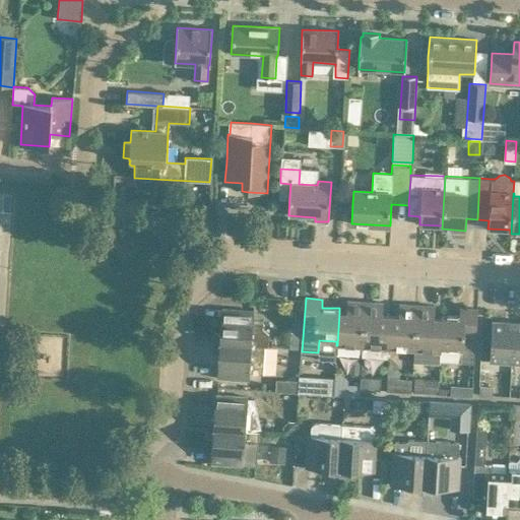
[(339,313),(337,345),(363,347),(366,302),(347,301),(346,313),(339,313)]
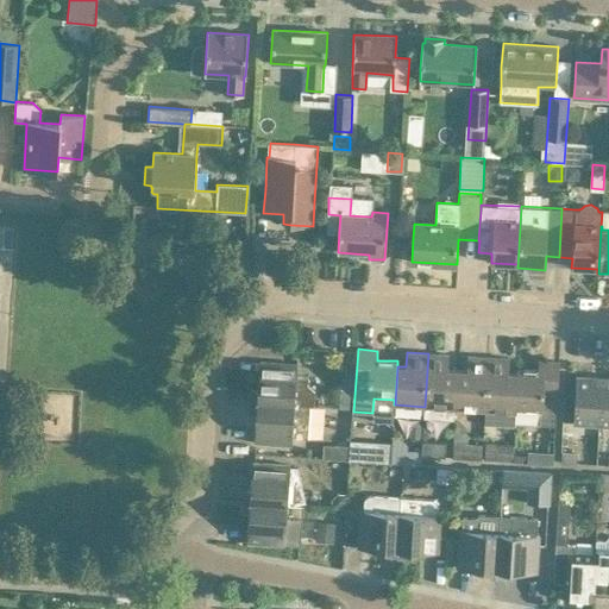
[(428,353),(425,407),(456,409),(458,370),(447,369),(449,355),(428,353)]
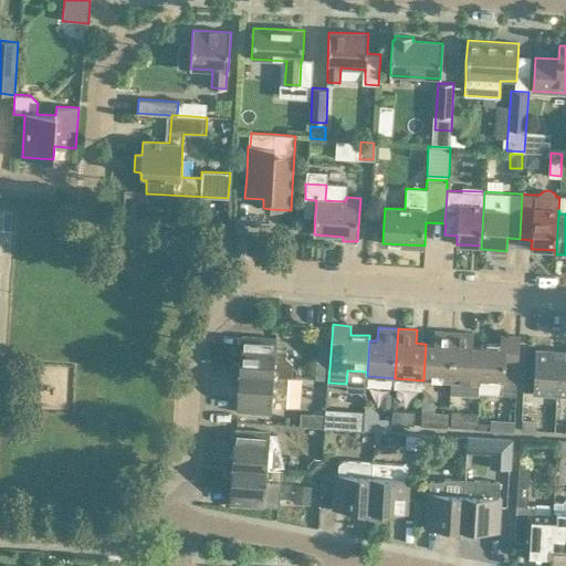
[(426,344),(423,380),(450,381),(451,381),(454,332),(435,331),(433,344),(426,344)]
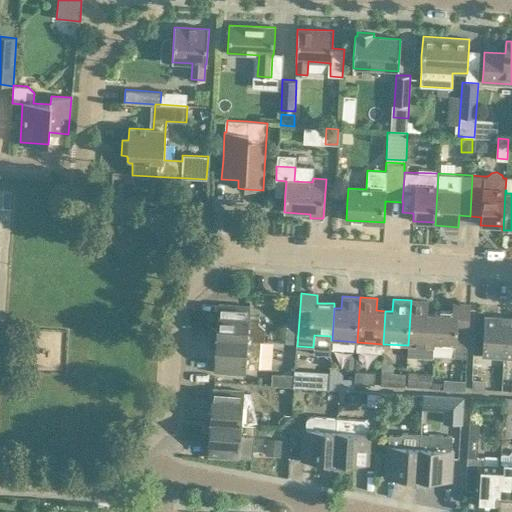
[(408,345),(408,353),(433,355),(436,310),(435,310),(434,314),(427,313),(428,301),(411,300),(408,345)]
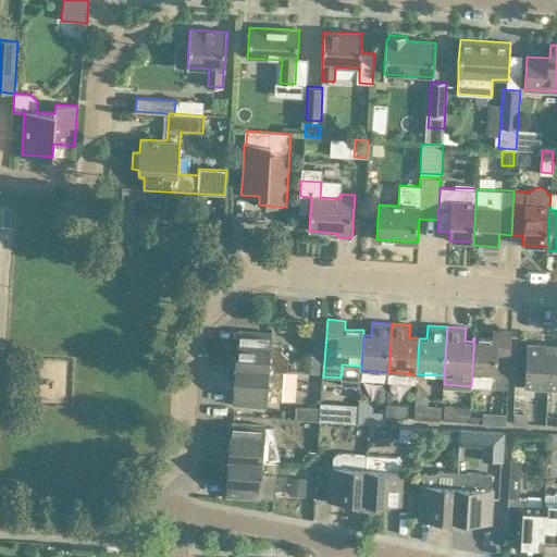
[(474,337),(471,386),(508,388),(511,331),(493,330),(492,338),(474,337)]
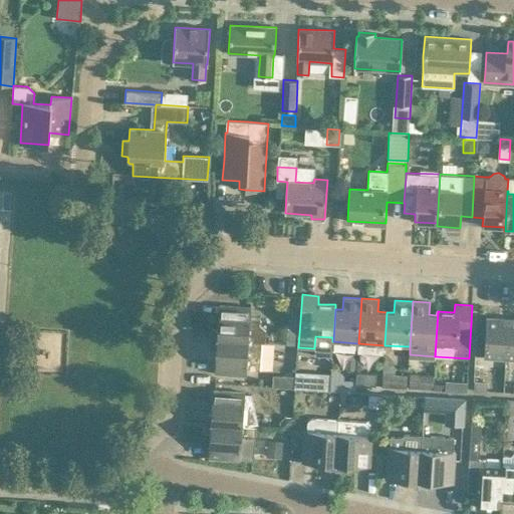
[(213,329),(212,338),(260,342),(260,341),(265,342),(266,329),(260,324),(260,318),(250,317),(251,307),(219,305),(218,330),(213,329)]
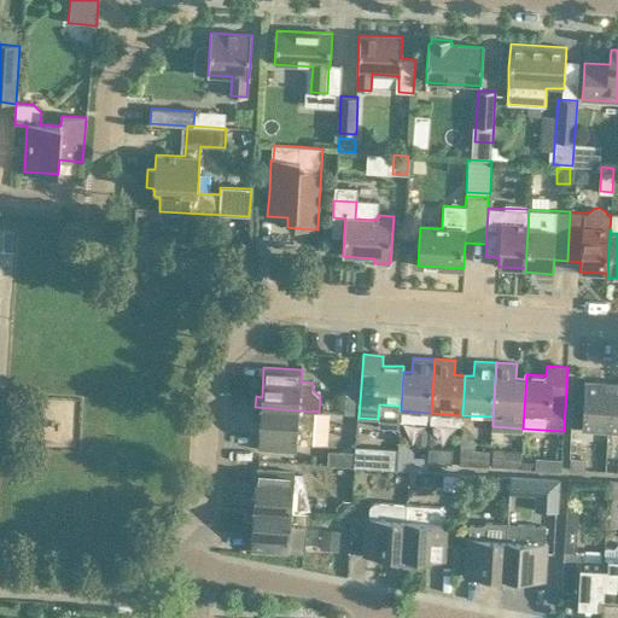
[(582,430),(608,431),(611,384),(584,383),(582,430)]
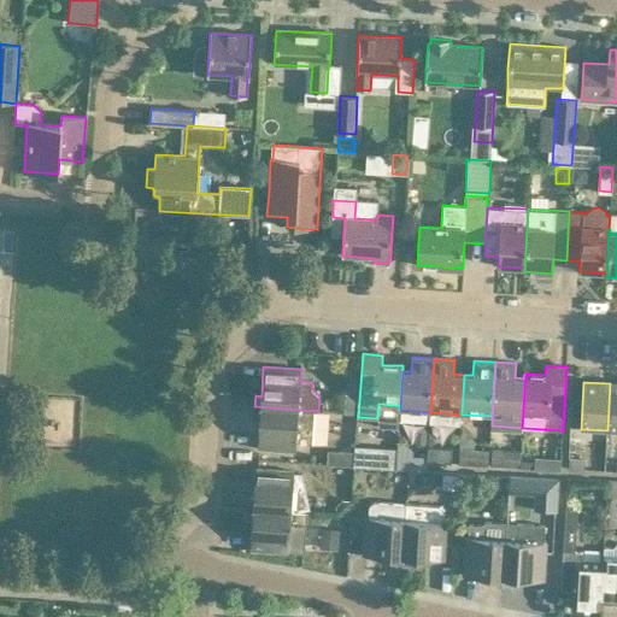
[(258,448),(282,450),(295,451),(297,441),(311,441),(312,411),(254,406),(253,418),(259,418),(258,448)]
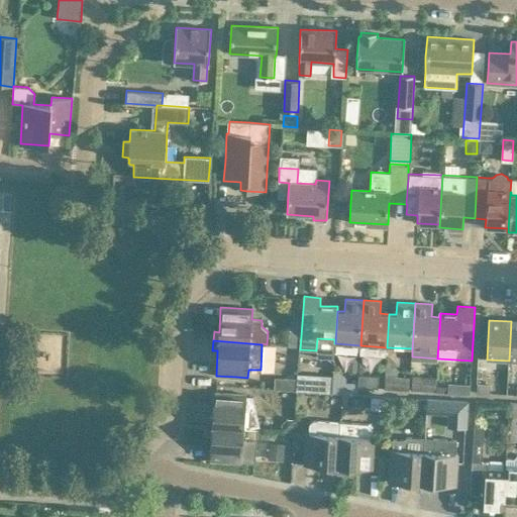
[(409,377),(397,376),(397,370),(396,367),(386,367),(385,375),(384,375),(384,388),(408,389),(409,377)]
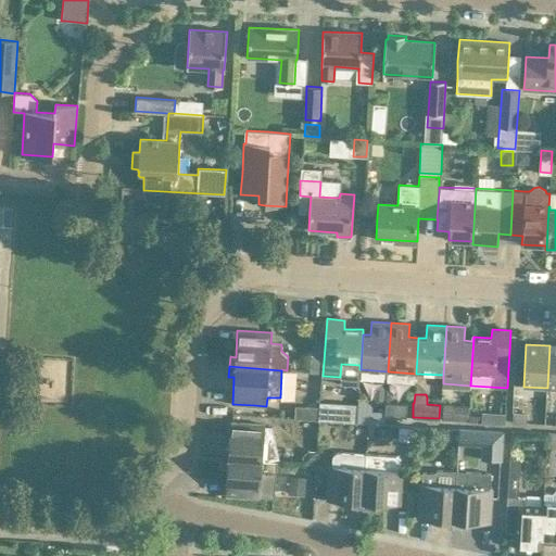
[(407,404),(386,403),(386,417),(406,418),(407,404)]
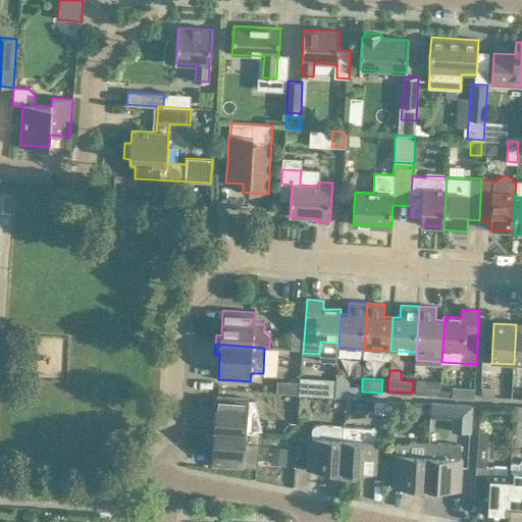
[(415,378),(414,394),(438,395),(439,381),(425,380),(425,379),(415,378)]
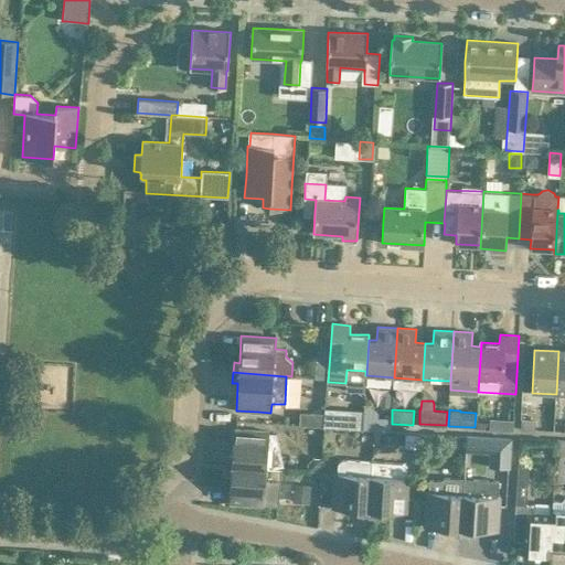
[(324,413),(299,412),(298,425),(323,427),(324,413)]
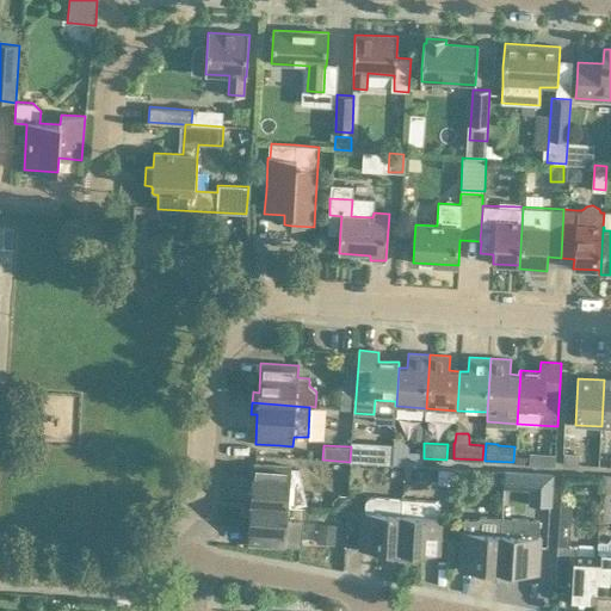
[(424,452),(393,450),(393,464),(423,467),(424,452)]
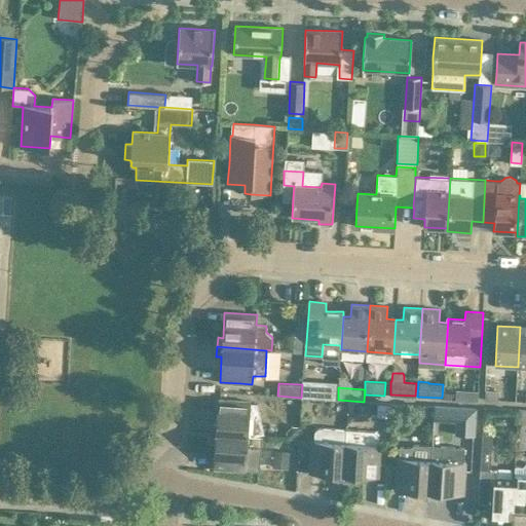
[(485,400),(498,401),(498,391),(485,390),(485,400)]
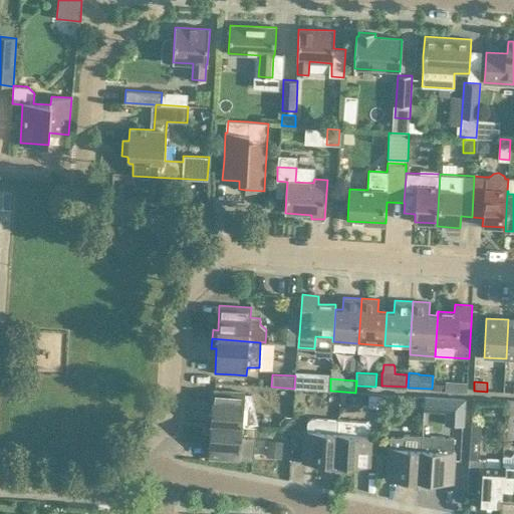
[(456,382),(455,391),(466,392),(466,382),(456,382)]
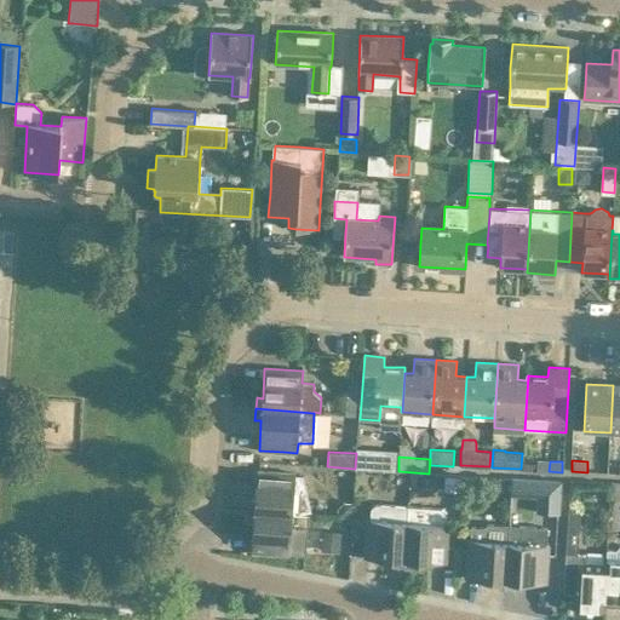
[(248,500),(248,511),(293,515),(293,514),(299,514),(310,510),(302,475),(296,475),(296,474),(257,471),(256,500),(248,500)]
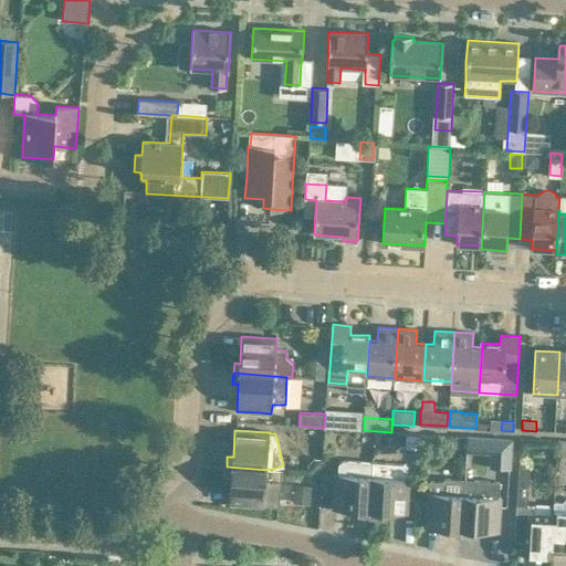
[(383,433),(383,444),(398,446),(399,435),(383,433)]
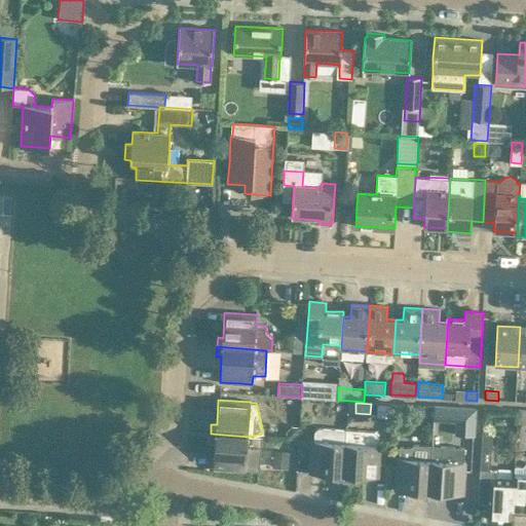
[(456,420),(455,435),(473,436),(475,409),(457,408),(456,420)]
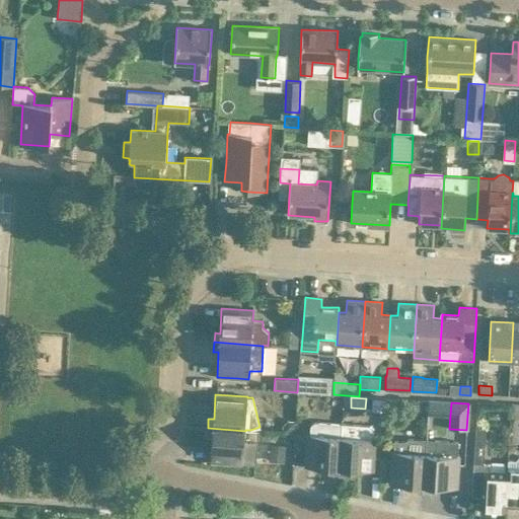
[(518,417),(518,404),(511,404),(510,417),(518,417)]
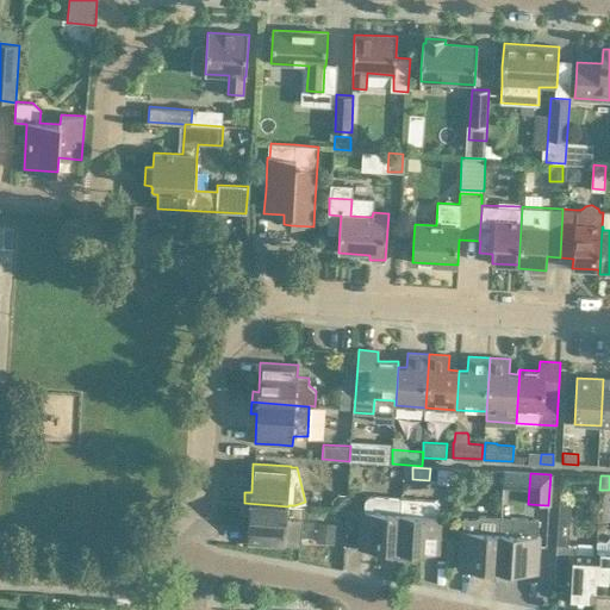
[(365,499),(363,511),(360,510),(360,526),(358,549),(387,551),(387,556),(398,558),(403,497),(369,496),(365,499)]
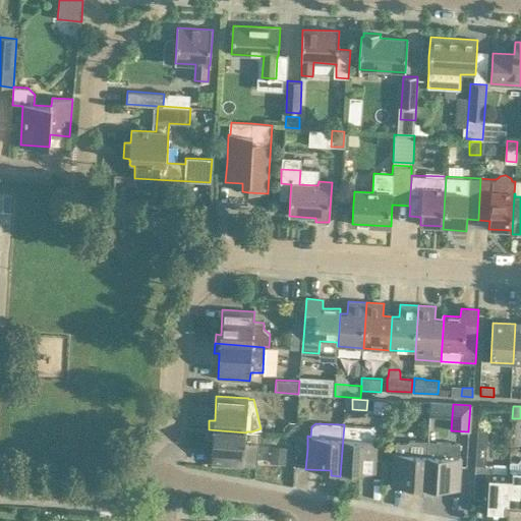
[(344,424),(340,476),(349,477),(350,471),(374,473),(378,441),(374,441),(374,431),(371,426),(344,424)]
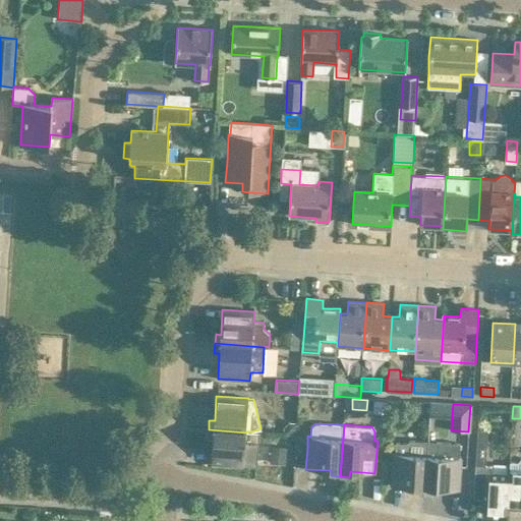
[(212,464),(243,467),(243,465),(256,466),(258,444),(245,443),(246,432),(209,429),(208,440),(213,440),(212,464)]
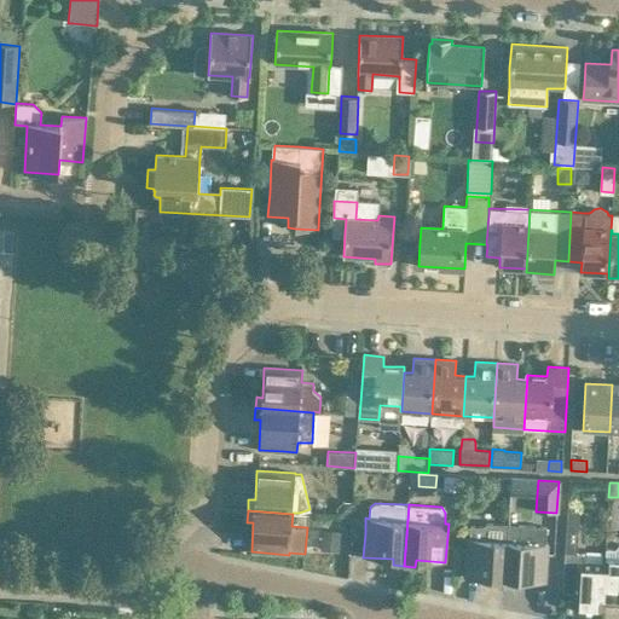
[(493,585),(505,586),(509,524),(486,522),(481,526),(469,525),(468,539),(467,539),(464,577),(493,579),(493,585)]
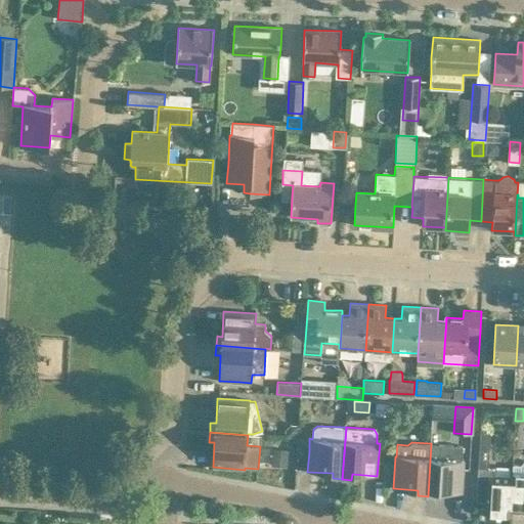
[(477,481),(476,501),(486,501),(486,514),(510,516),(511,511),(512,477),(512,473),(495,469),(487,468),(488,443),(480,442),(478,468),(477,481)]
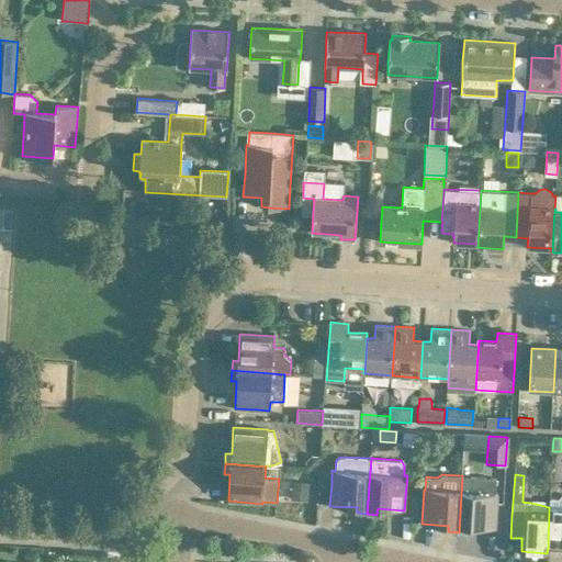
[(495,529),(497,507),(498,494),(494,494),(495,478),(462,475),(459,532),(468,532),(469,527),(495,529)]
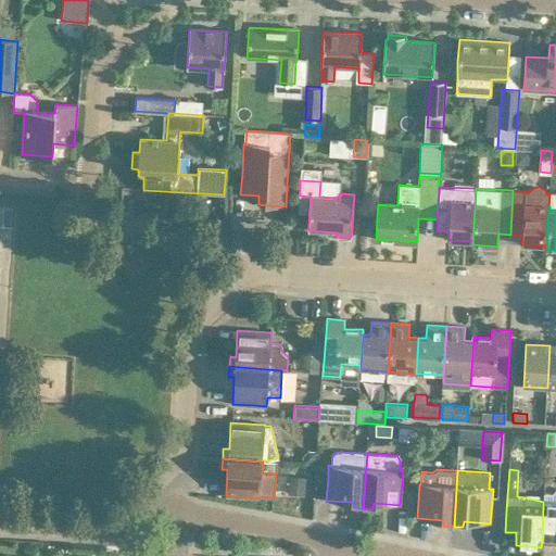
[(543,506),(542,542),(555,542),(555,488),(555,489),(552,493),(543,492),(543,502),(543,506)]
